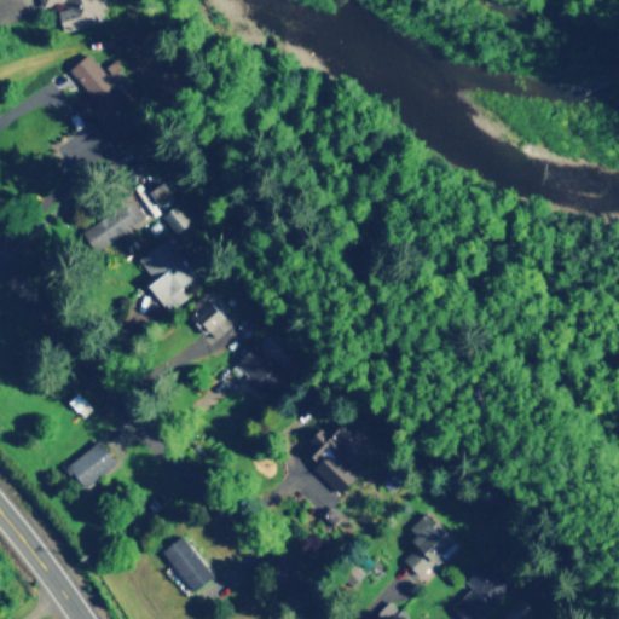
[(63,29),(104,18),(99,0),(39,0),(41,7),(57,4),(63,29)]
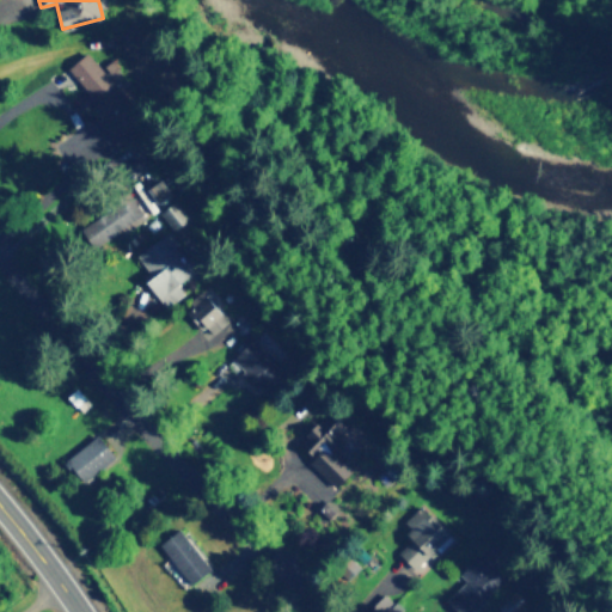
[(146,188),(161,208),(159,210),(173,230),(194,215),(163,175),(146,188)]
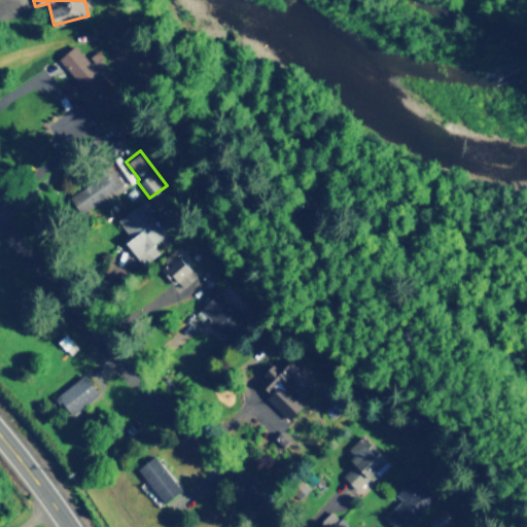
[(114,169),(69,191),(77,210),(124,186),(114,169)]
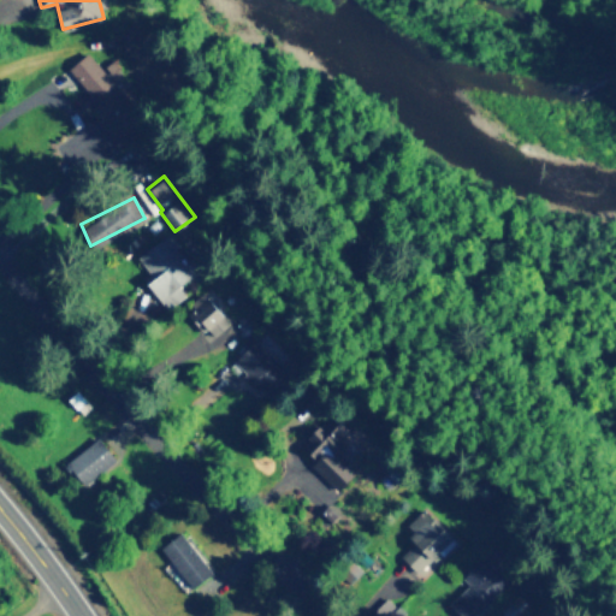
[(153,278),(147,282),(166,308),(185,294),(178,284),(195,273),(167,234),(137,255),(153,278)]
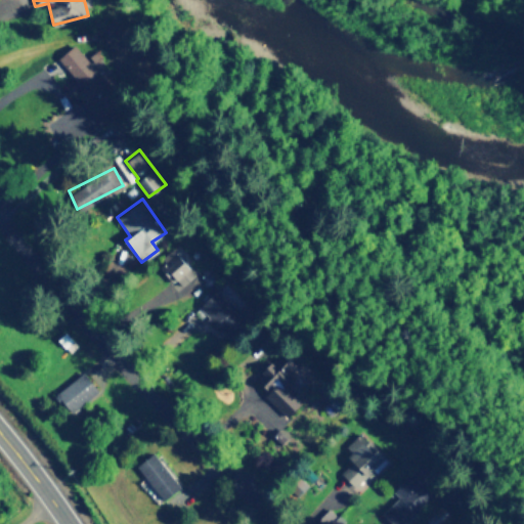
[(182,285),(195,272),(180,257),(184,253),(176,244),(156,263),(172,281),(176,277),(182,285)]
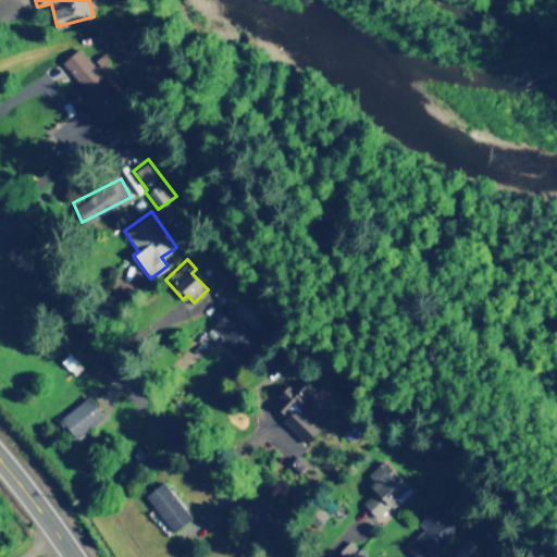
[(209,325),(235,353),(256,334),(229,306),(209,325)]
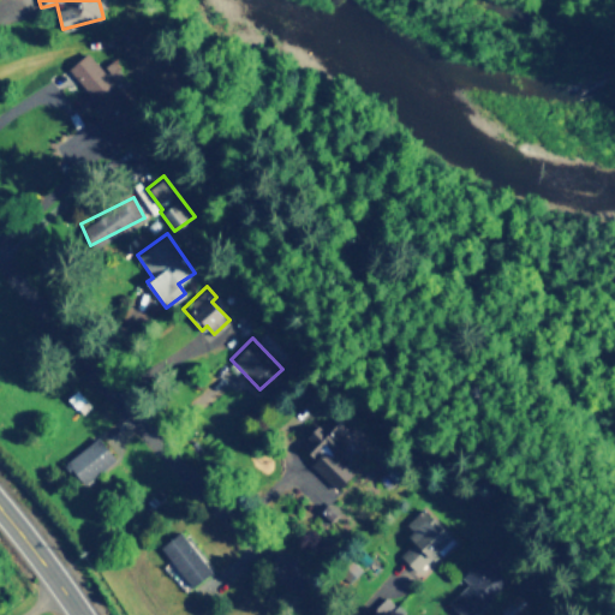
[(356,437),(330,413),(298,447),(339,487),(353,472),(338,457),(356,437)]
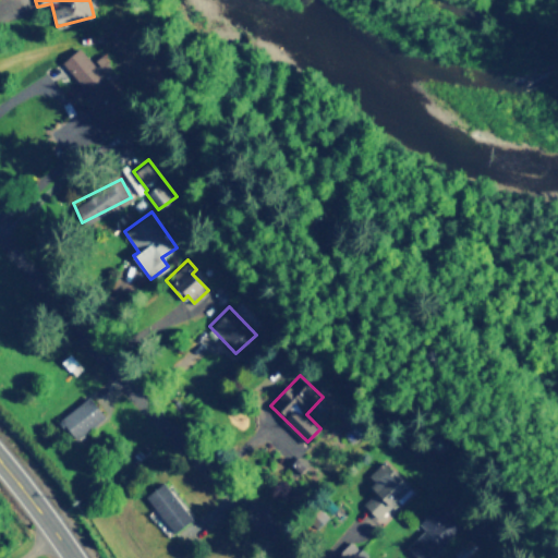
[(71,437),(104,419),(92,397),(59,414),(71,437)]
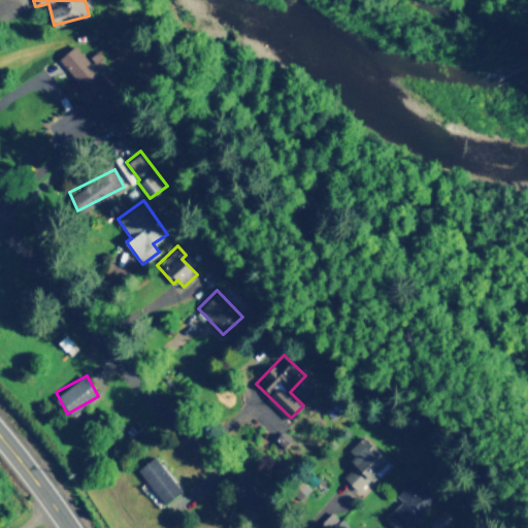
[(345,451),(356,461),(341,475),(360,494),(378,475),(375,472),(389,458),(364,432),(345,451)]
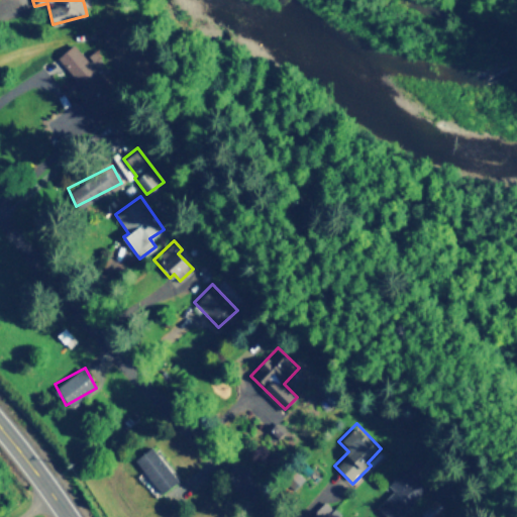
[(134,458),(162,492),(178,479),(151,445),(134,458)]
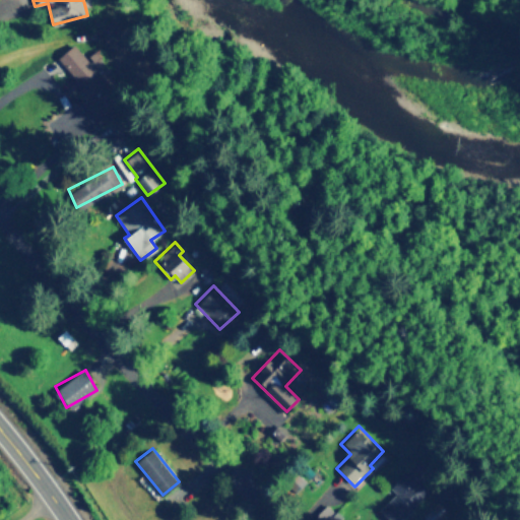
[(286,481),(295,491),(306,480),(298,472),(286,481)]
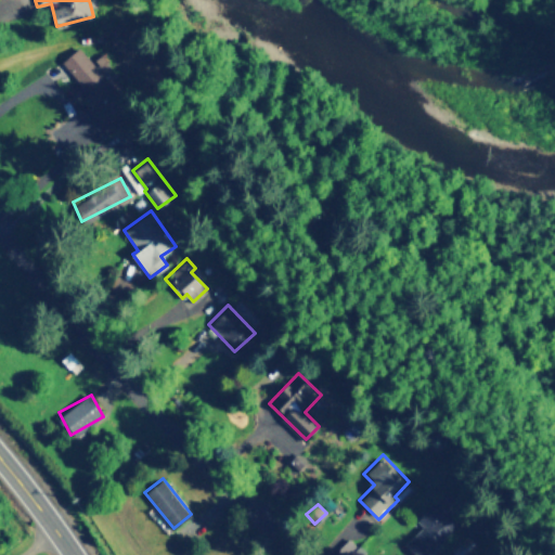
[(414,554),(424,554),(455,527),(439,510),(403,543),(414,554)]
